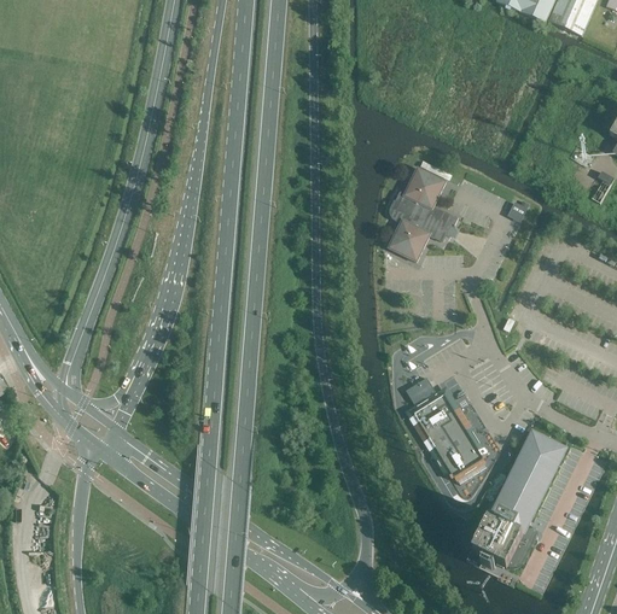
[(545,22),(554,0),(495,0),(545,22)]
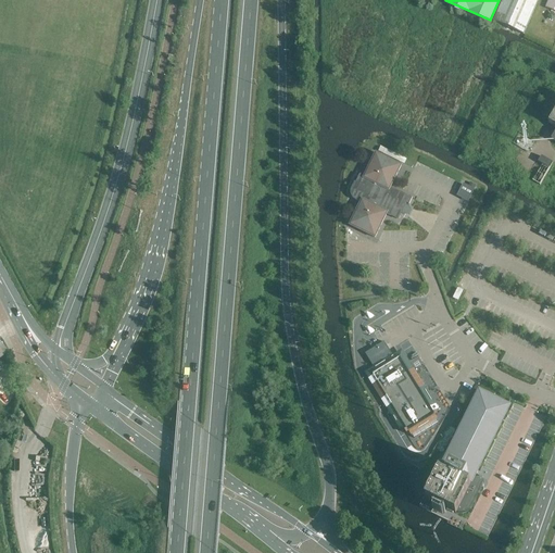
[(554,9),(554,0),(546,0),(545,2),(540,0),(501,0),(493,19),(522,30),(535,1),(554,9)]
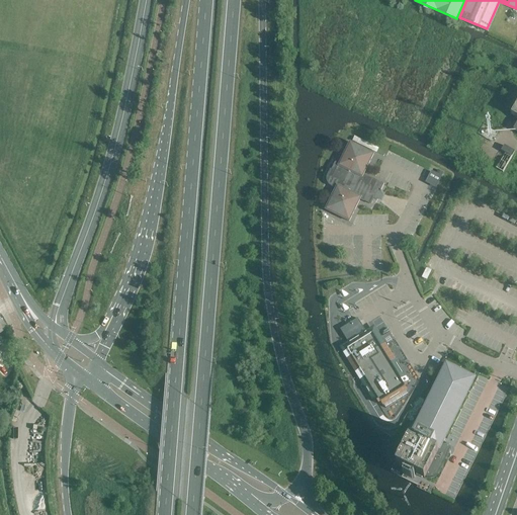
[(330,180),(331,181),(336,185),(322,222),(352,223),(353,211),(359,196),(369,201),(373,194),(376,196),(379,191),(375,189),(377,186),(380,188),(383,182),(363,172),(372,152),(349,140),(338,162),(334,160),(331,168),(330,168),(330,169),(329,170),(329,172),(328,173),(328,174),(328,175),(329,176),(329,177),(329,178),(330,179),(330,180)]
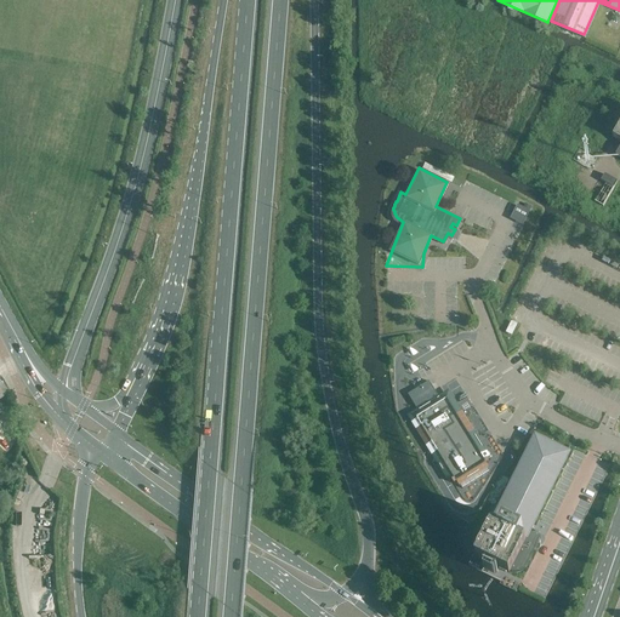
[(602,204),(616,178),(604,171),(601,178),(604,181),(593,199),(602,204)]
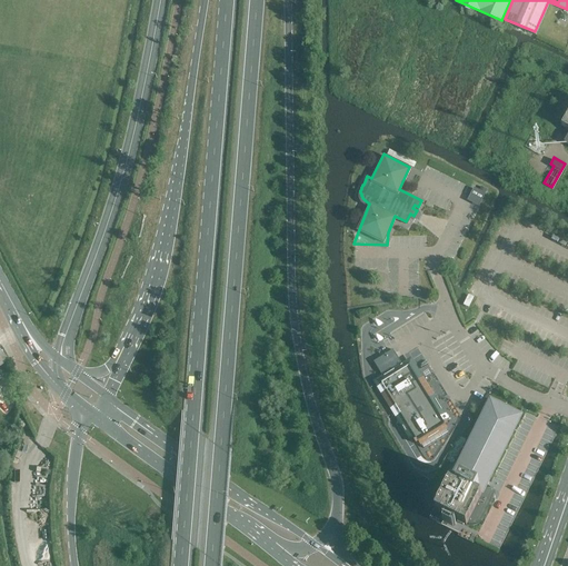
[(472,187),(467,199),(478,205),(484,192),(472,187)]
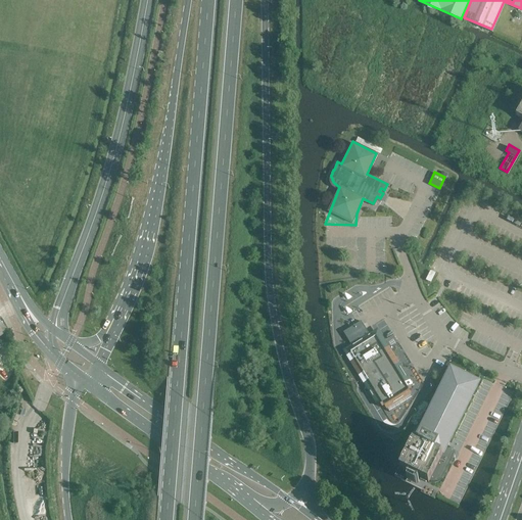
[(429,280),(434,271),(429,269),(425,278),(429,280)]
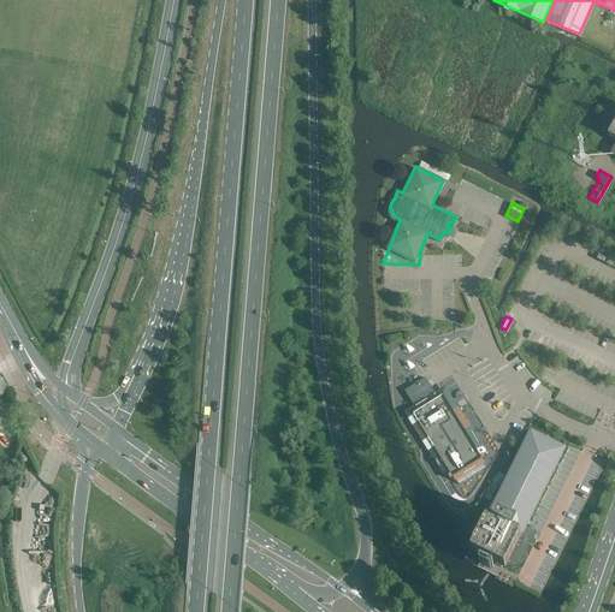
[(419,394),(424,402),(409,411),(442,464),(445,461),(447,464),(473,449),(472,445),(475,443),(468,432),(471,431),(462,415),(460,416),(443,390),(436,394),(425,375),(404,387),(406,390),(421,380),(426,387),(418,392),(419,394)]
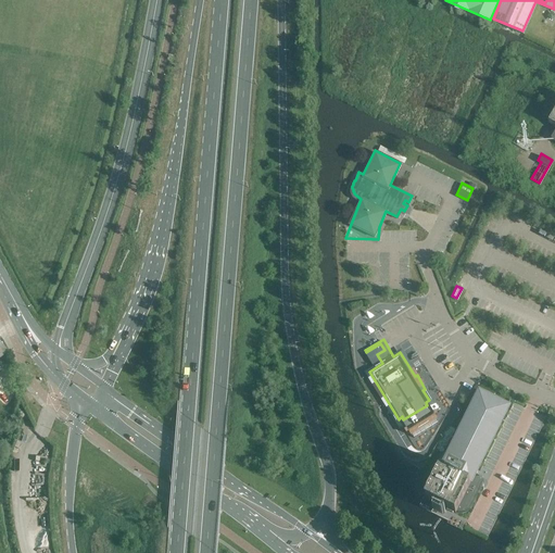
[(380,343),(366,352),(371,361),(378,356),(377,354),(385,350),(380,343)]
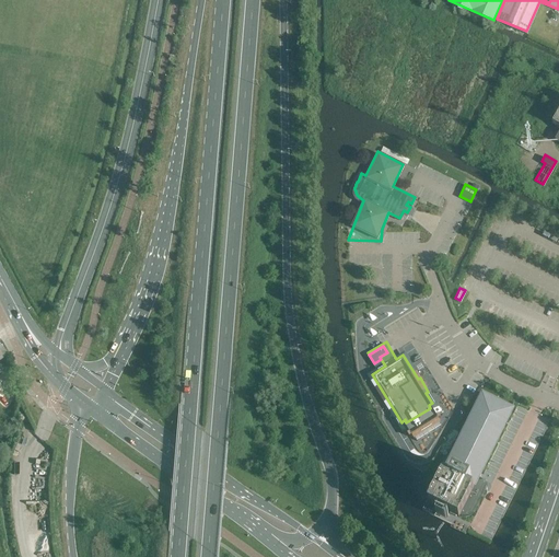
[(499,401),(496,398),(493,397),(492,399),(487,396),(485,401),(480,398),(451,456),(447,455),(429,492),(431,494),(427,503),(435,508),(447,514),(447,513),(445,512),(446,509),(458,515),(459,513),(461,513),(463,514),(466,513),(468,513),(470,511),(473,510),(474,507),(484,488),(480,487),(480,486),(479,485),(479,484),(478,484),(480,479),(475,476),(507,412),(502,409),(504,406),(498,403),(499,401)]
